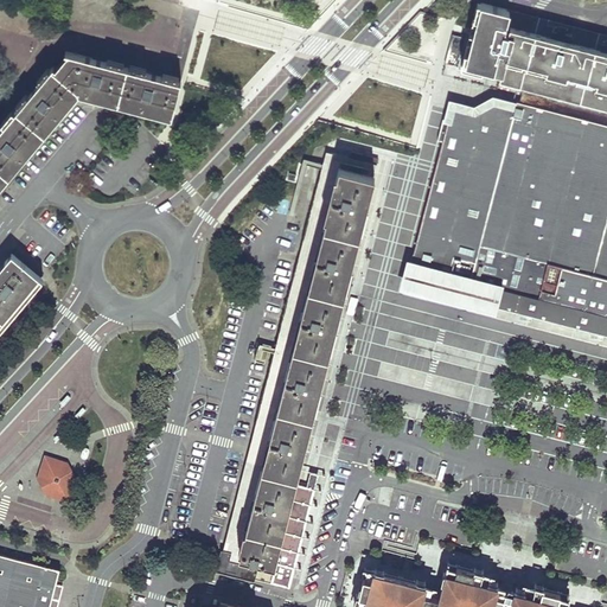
[(566,31),(567,26),(558,25),(560,23),(519,12),(517,23),(508,20),(510,10),(481,2),(473,32),(468,32),(467,38),(459,68),(606,104),(606,34),(574,26),(572,32),(566,31)]
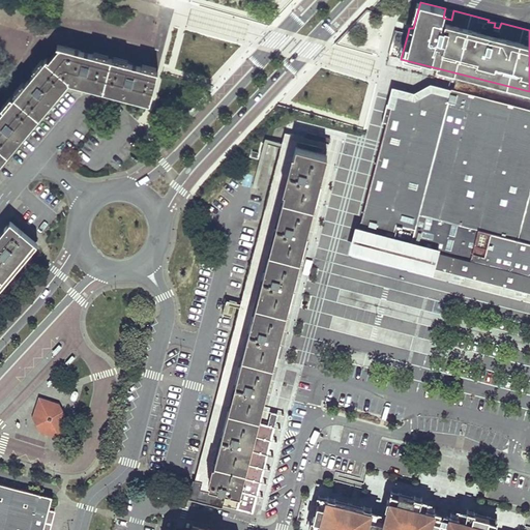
[(453,10),(445,8),(443,18),(451,20),(453,10)]
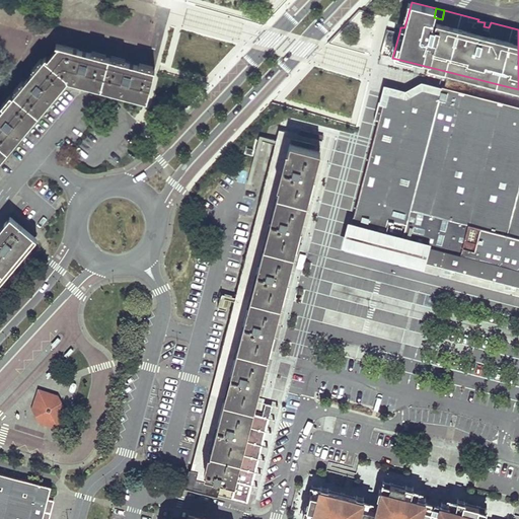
[(484,26),(489,27),(491,22),(478,19),(477,21),(485,22),(484,26)]
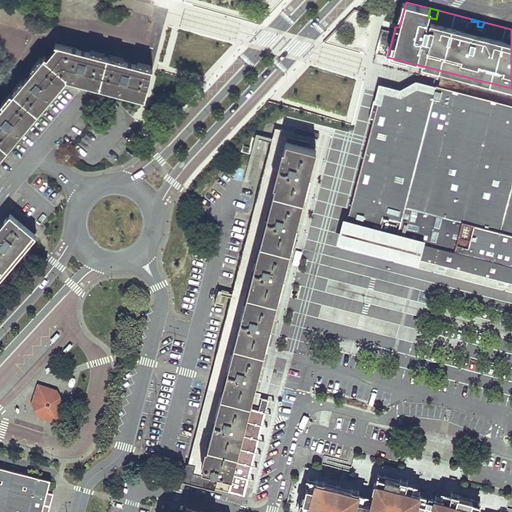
[(375,53),(387,57),(394,32),(381,29),(375,53)]
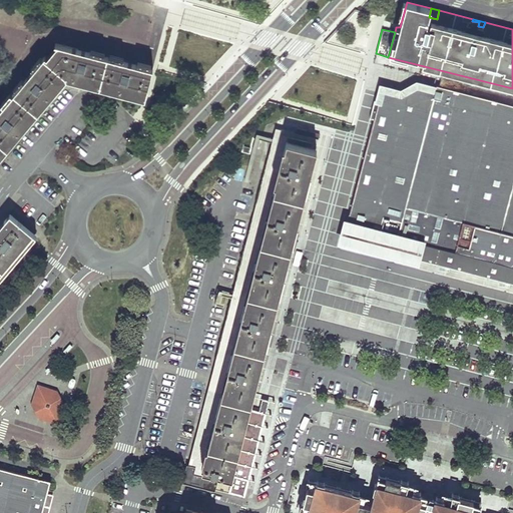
[(0,154),(66,75),(147,95),(153,69),(141,66),(78,50),(58,45),(48,59),(46,56),(43,59),(33,71),(23,83),(12,96),(3,107),(0,110),(0,154)]
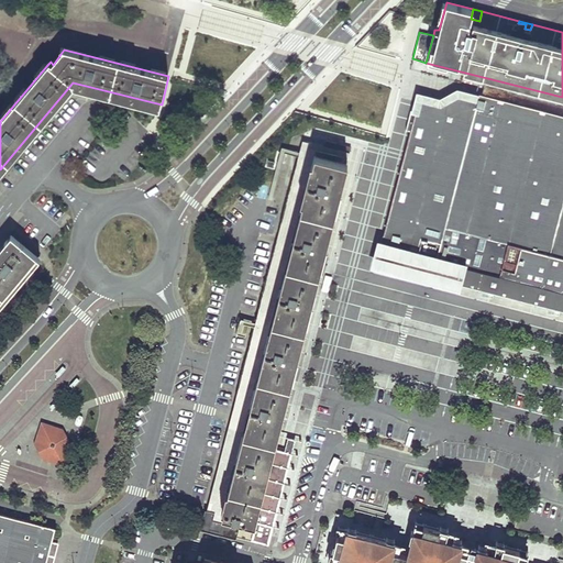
[(382,243),(437,257),(478,98),(457,92),(441,103),(432,101),(419,114),(382,243)]
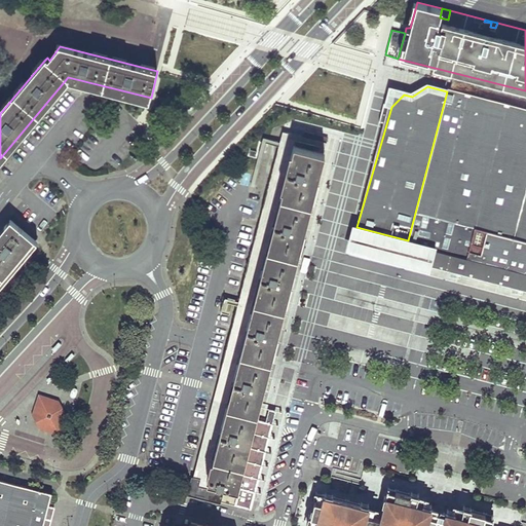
[(525,112),(447,91),(408,240),(404,258),(403,263),(428,269),(429,265),(525,290),(525,112)]
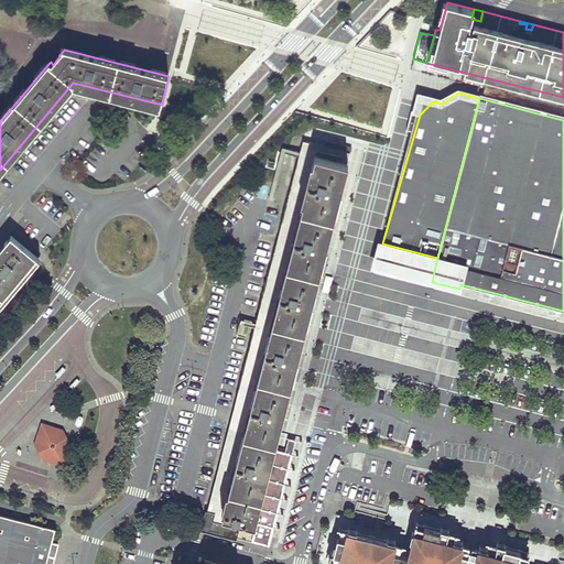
[(263,299),(257,323),(250,347),(257,349),(256,357),(249,355),(238,397),(245,398),(215,512),(208,511),(204,529),(212,530),(214,521),(229,525),(231,518),(257,524),(252,541),(268,545),(292,454),(275,449),(283,420),(353,148),(327,141),(326,147),(324,156),(318,155),(322,144),(304,140),(294,180),(301,182),(297,190),(292,187),(280,236),(286,237),(283,246),(278,243),(277,246),(266,291),(272,293),(270,301),(263,299)]
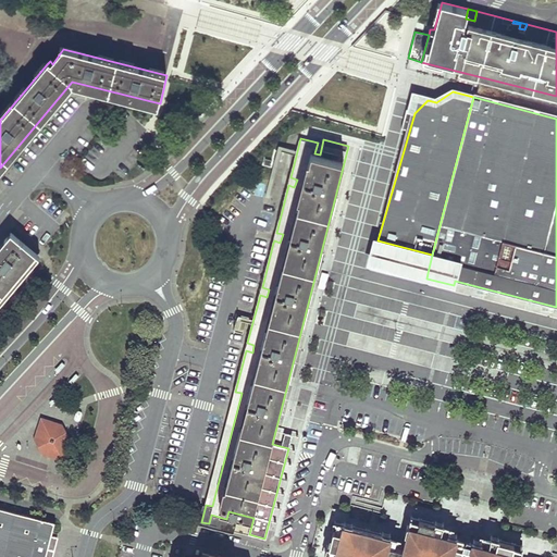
[(36,252),(12,233),(0,247),(0,296),(4,293),(36,252)]
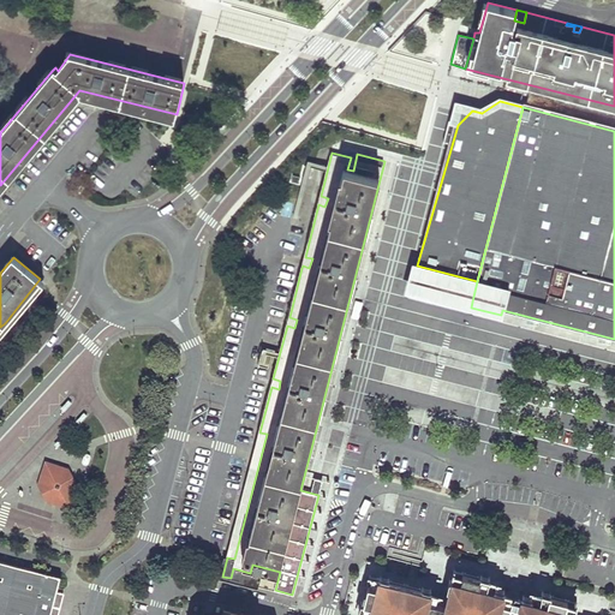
[(477,281),(417,266),(412,286),(442,294),(472,302),(477,281)]
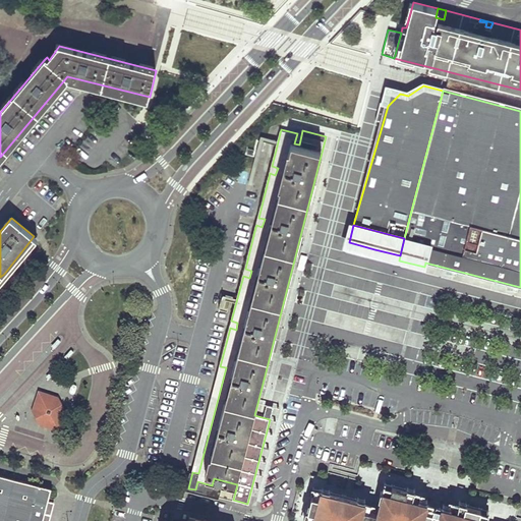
[(62,341),(58,338),(51,346),(55,349),(62,341)]
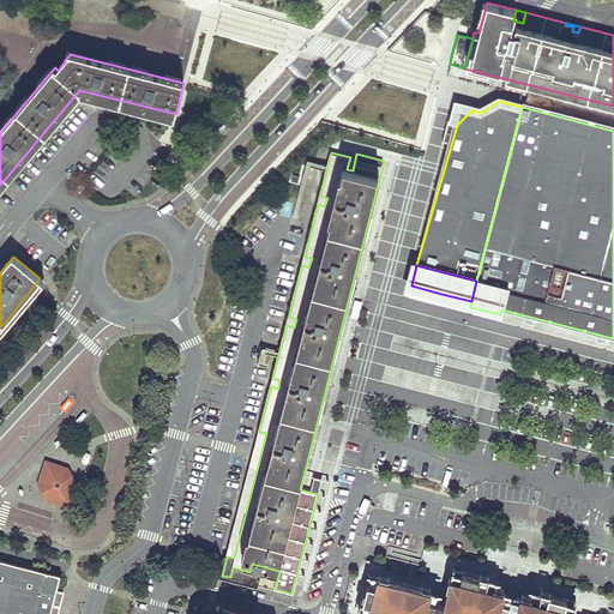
[(88,414),(84,410),(76,420),(79,423),(88,414)]
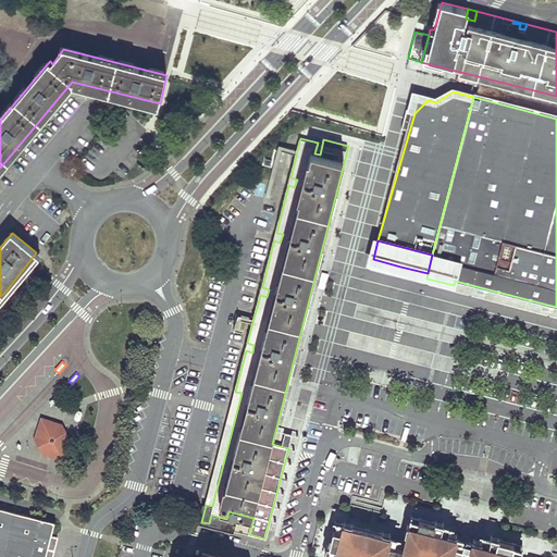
[(212,506),(242,393),(235,392),(206,505),(212,506)]
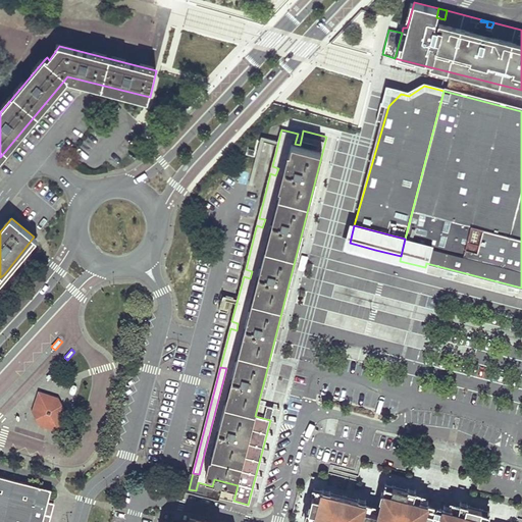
[(54,370),(53,369),(46,377),(50,380),(56,371),(54,370)]
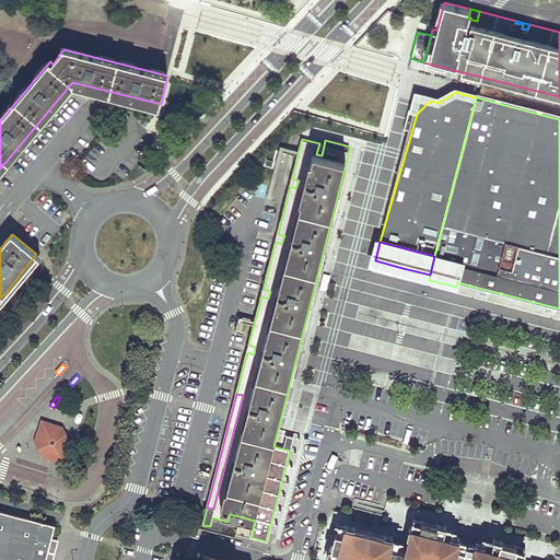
[(45,450),(42,443),(36,442),(42,428),(48,424),(62,429),(61,433),(63,439),(71,442),(63,426),(42,419),(34,441),(43,456),(45,450)]
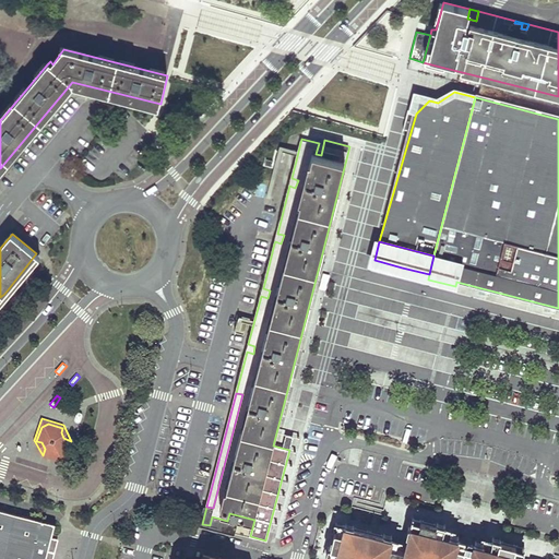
[(37,423),(34,419),(26,428),(30,431),(37,423)]
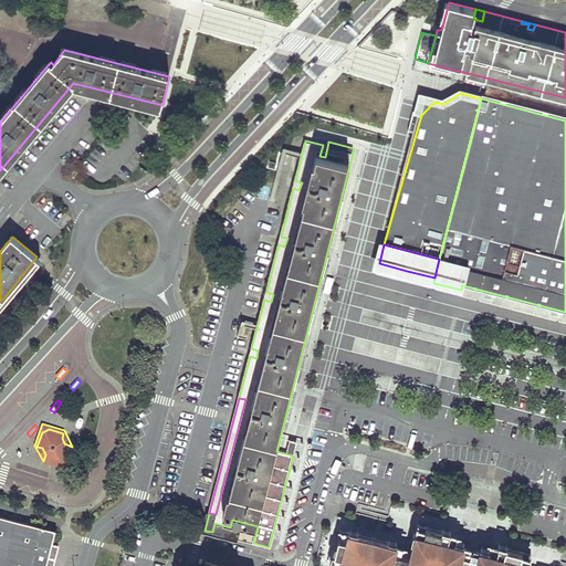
[(64,443),(62,438),(63,433),(49,429),(42,432),(37,447),(42,448),(45,454),(43,461),(60,467),(67,463),(72,447),(64,443)]
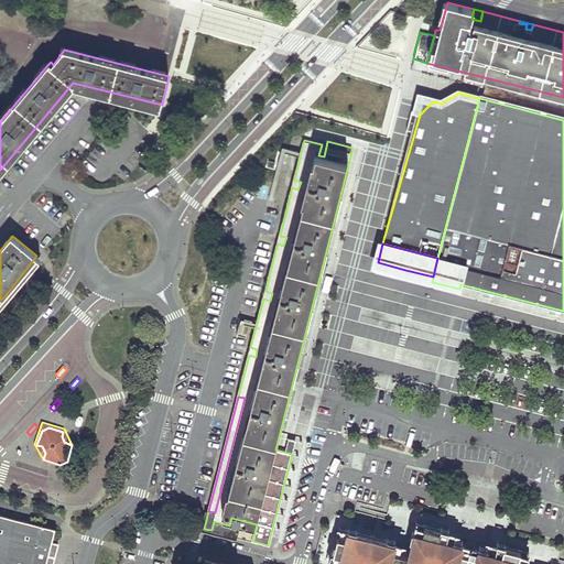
[(0,563),(46,563),(50,556),(56,530),(0,513),(0,563)]
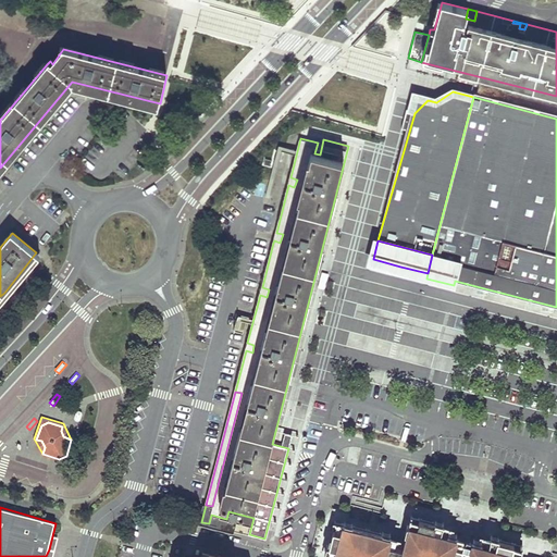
[(448,535),(441,533),(444,523),(436,521),(435,522),(412,516),(409,525),(407,525),(406,532),(400,530),(393,556),(459,556),(465,537),(449,533),(448,535)]
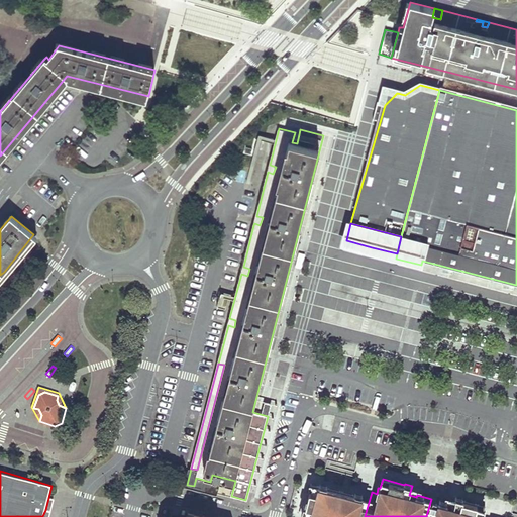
[(365,516),(372,492),(341,485),(340,491),(328,487),(328,486),(320,484),(319,485),(311,483),(305,506),(304,506),(302,513),(305,514),(311,516),(310,516),(365,516)]
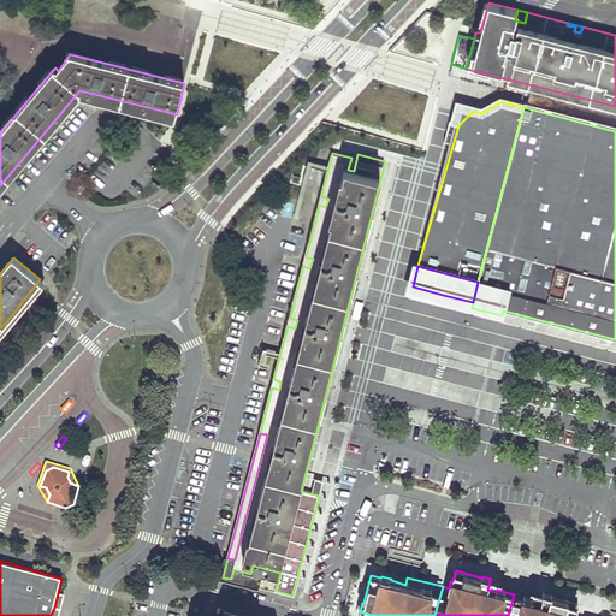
[(578,603),(552,596),(552,594),(543,592),(540,603),(533,602),(533,599),(514,594),(508,615),(576,615),(578,614),(575,614),(578,603)]
